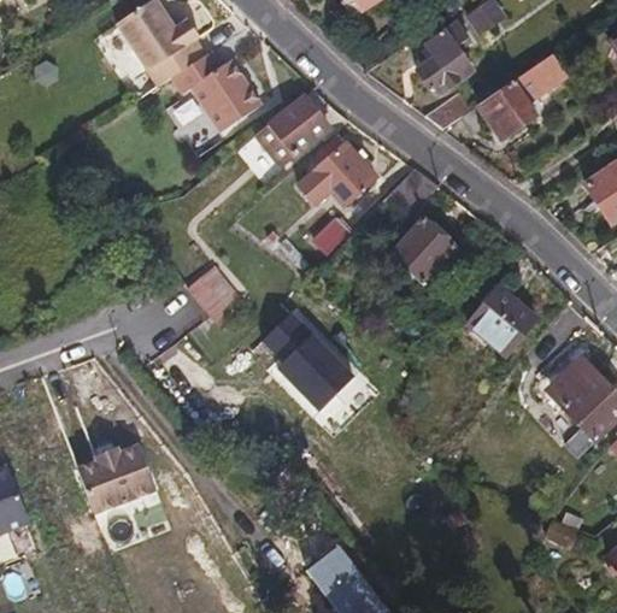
[(170,18),(158,0),(156,0),(119,24),(162,87),(175,78),(209,56),(198,40),(203,36),(191,19),(183,24),(177,29),(170,18)]
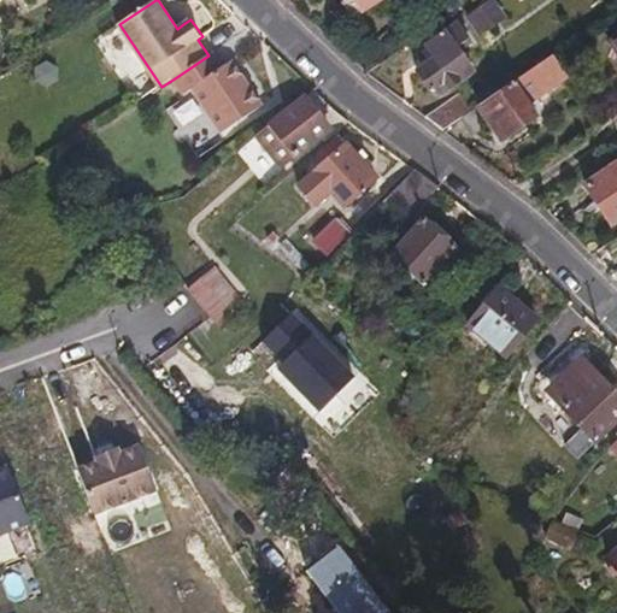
[(341,0),(347,11),(358,9),(370,0),(341,0)]
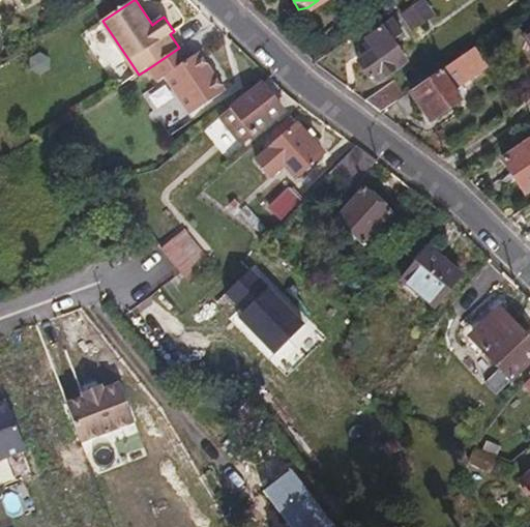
[(402,13),(412,28),(432,13),(422,0),(420,0),(402,13)]
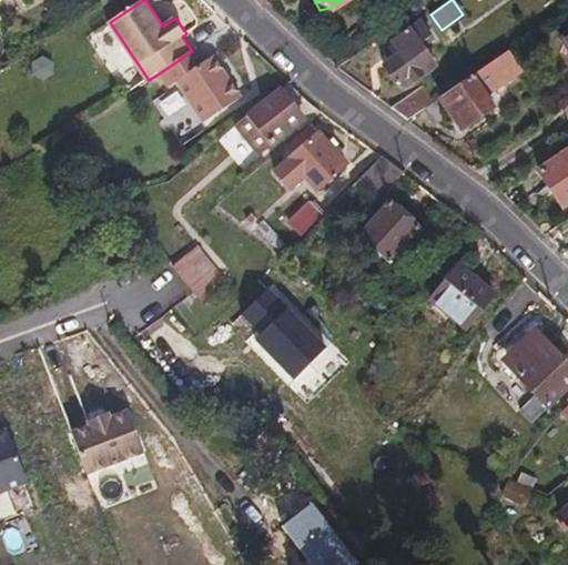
[(162,13),(156,17),(163,27),(169,22),(162,13)]
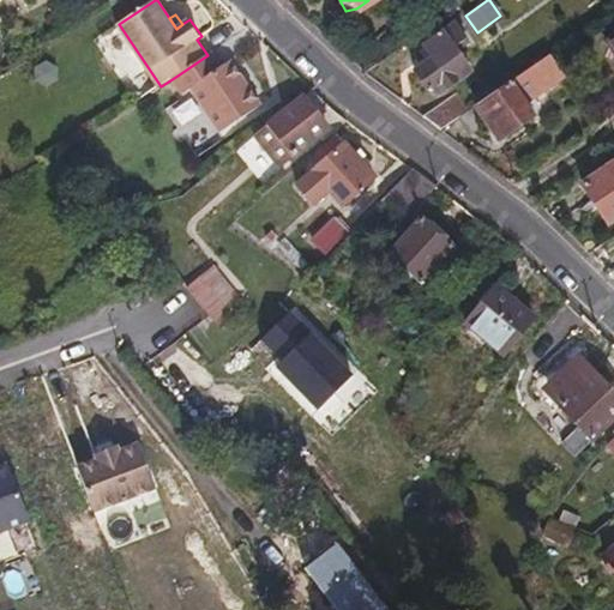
[(414,70),(434,96),(471,70),(455,46),(465,36),(456,23),(425,44),(432,55),(414,70)]
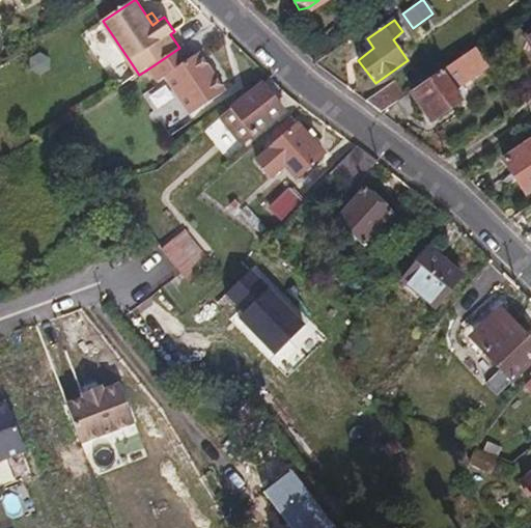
[(184,45),(179,48),(150,67),(162,81),(169,76),(197,111),(231,86),(202,51),(194,57),(184,45)]
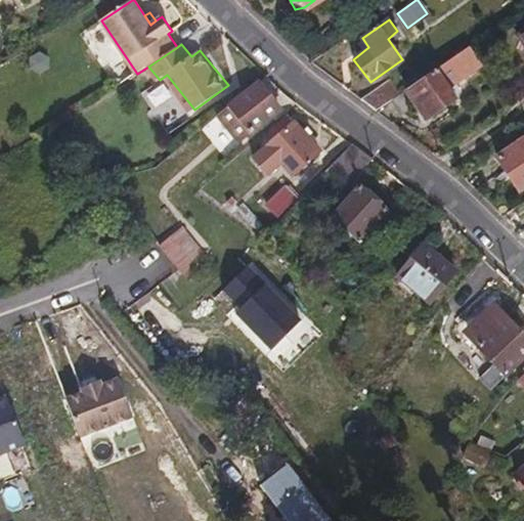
[(480,61),(469,45),(451,56),(463,74),(480,61)]
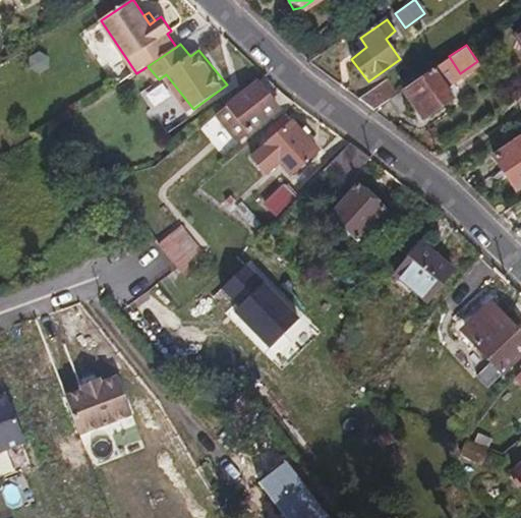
[(397,92),(388,99),(399,115),(414,104),(424,116),(452,97),(431,68),(397,92)]
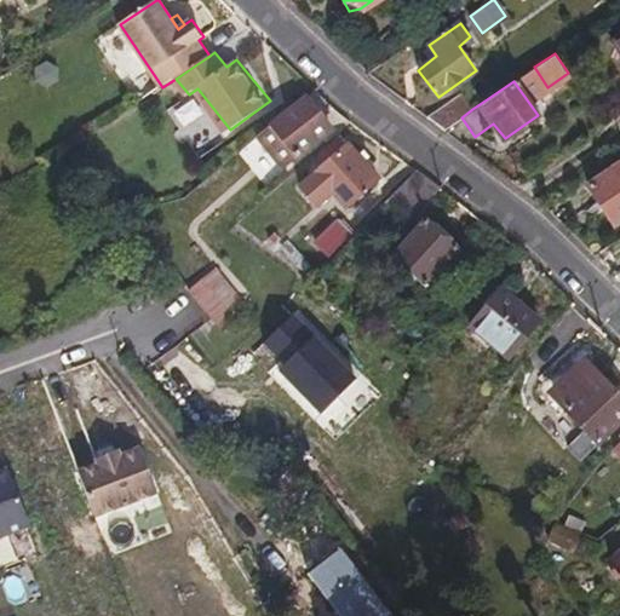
[(461,117),(472,109),(459,92),(428,115),(446,128),(461,117)]
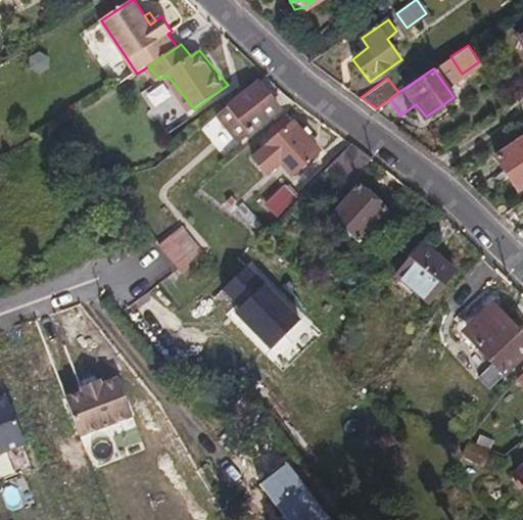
[(279,108),(258,82),(218,115),(240,141),(279,108)]
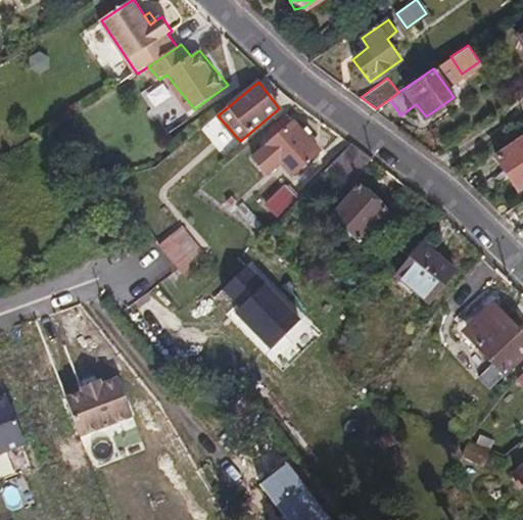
[(320,149),(284,110),(279,116),(282,120),(273,128),(278,134),(253,157),(268,173),(280,161),(292,174),(320,149)]
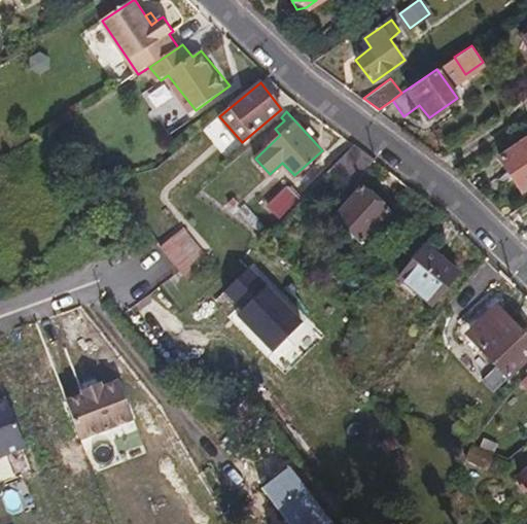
[(526,138),(500,158),(522,190),(526,186),(526,138)]
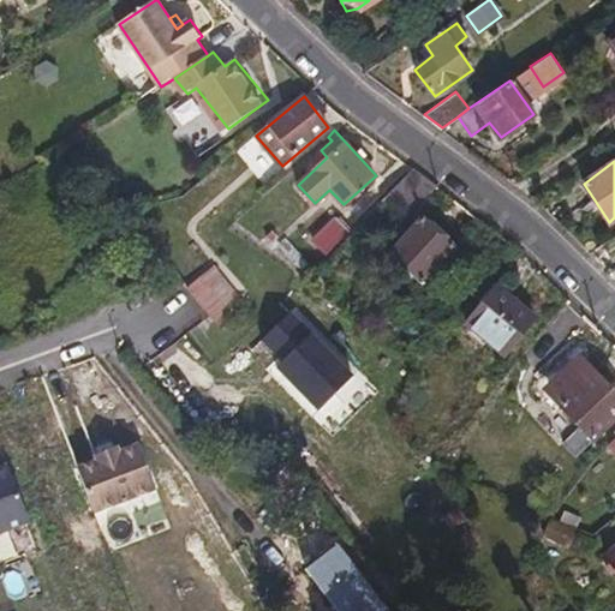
[(436,187),(413,169),(389,193),(416,213),(436,187)]
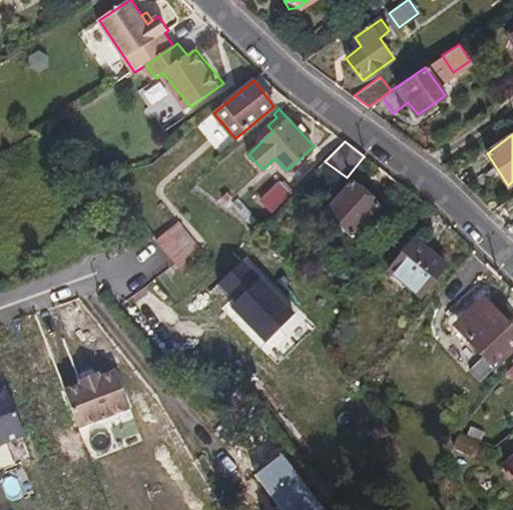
[(274,211),(292,193),(281,181),(262,198),(274,211)]
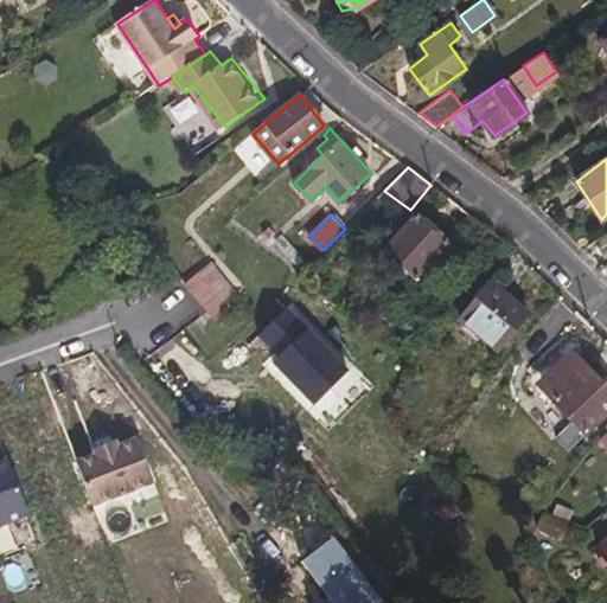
[(397,270),(411,283),(447,242),(415,216),(384,249),(403,264),(397,270)]
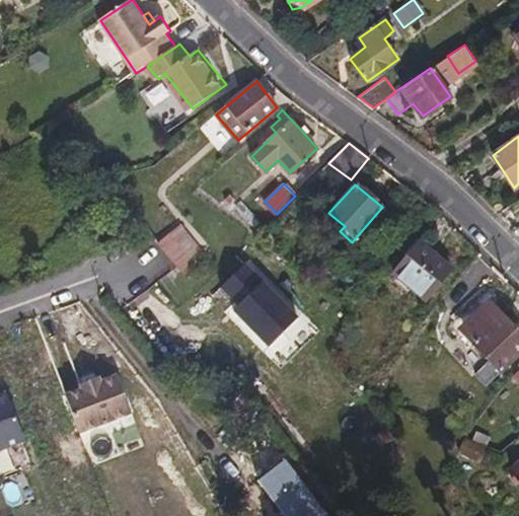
[(179,225),(157,242),(181,271),(203,252),(179,225)]
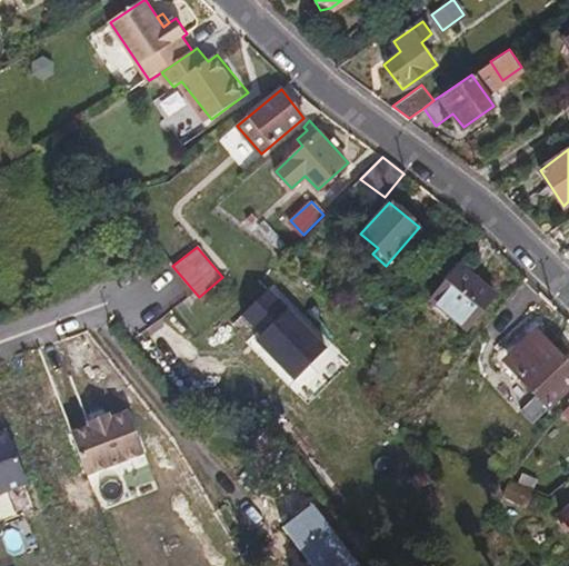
[(458,266),(432,300),(467,328),(493,295),(458,266)]
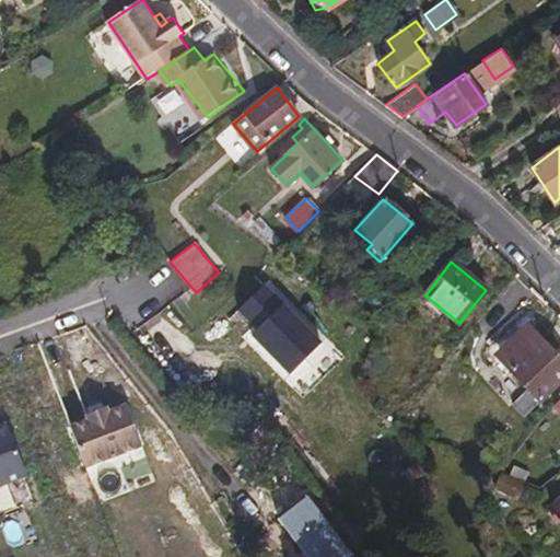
[(321,343),(263,285),(237,310),(258,329),(252,335),(290,373),(321,343)]
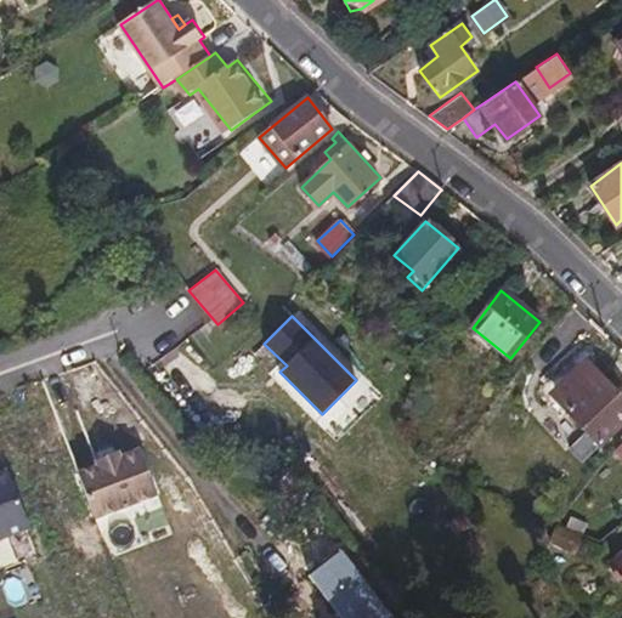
[(566,409),(599,443),(621,420),(621,397),(601,376),(598,379),(582,363),(555,389),(570,406),(566,409)]
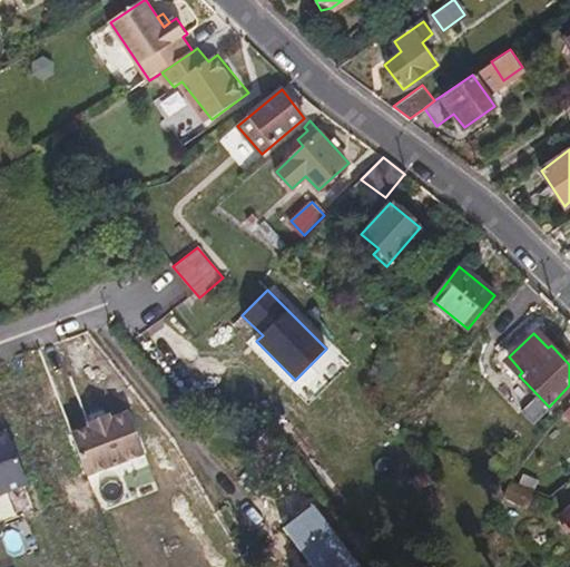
[(127,406),(69,426),(86,472),(144,451),(127,406)]
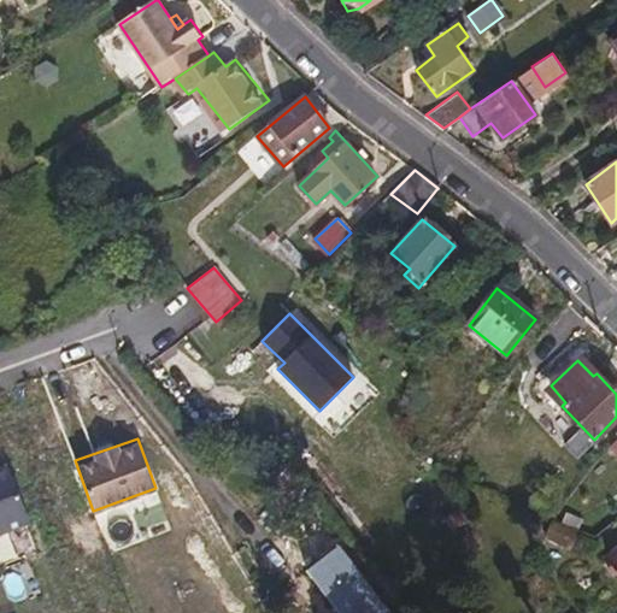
[(0,531),(30,520),(6,460),(0,460),(0,531)]
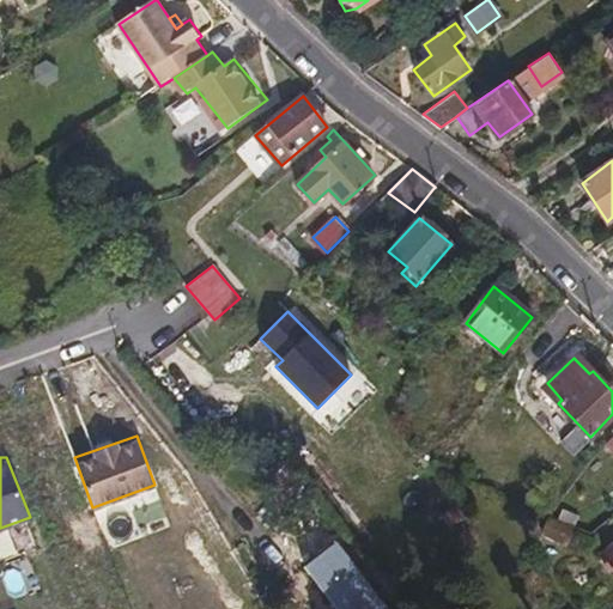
[(466,517),(457,506),(443,518),(450,528),(466,517)]
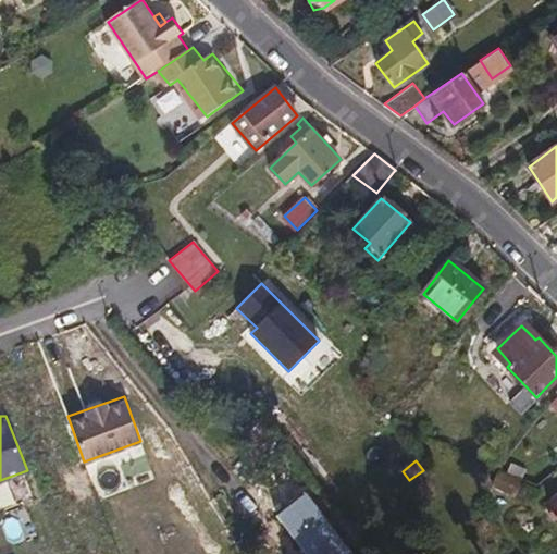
[(512,462),(508,470),(523,477),(527,468),(512,462)]
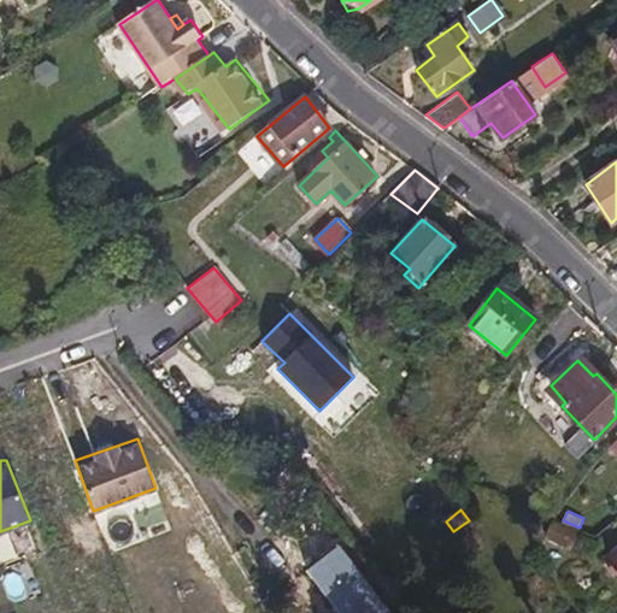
[(579,531),(554,520),(547,536),(571,547),(579,531)]
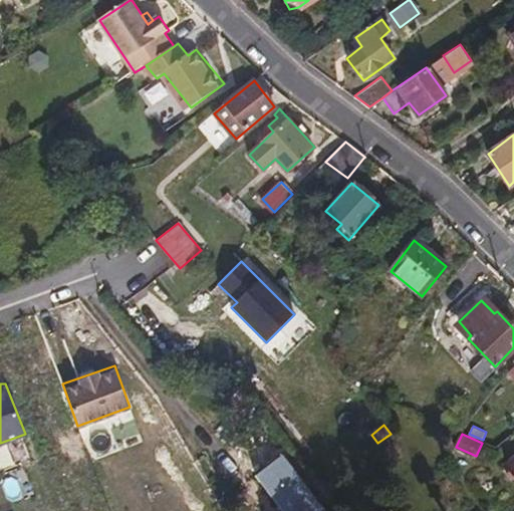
[(323,510),(279,456),(259,472),(289,510),(323,510)]
